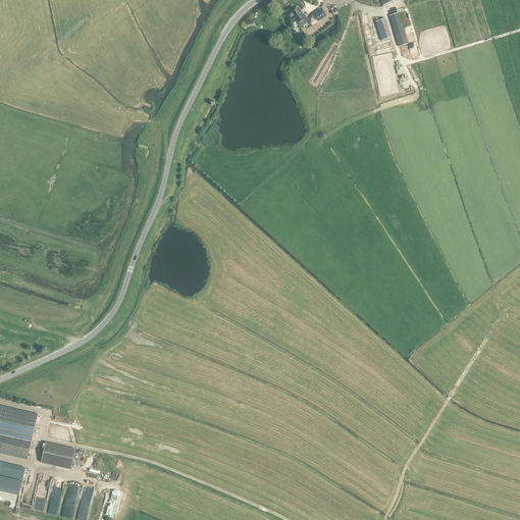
[(303,16),(296,6),(288,11),(290,14),(287,16),(290,21),(294,19),(295,21),(303,16)]
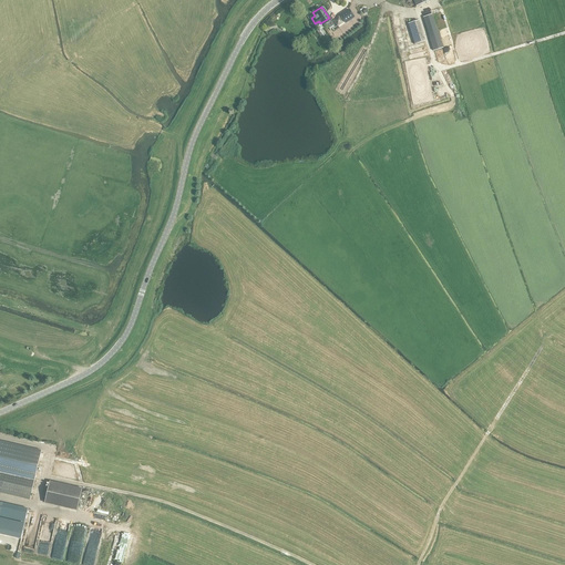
[(347,8),(338,13),(343,20),(352,14),(347,8)]
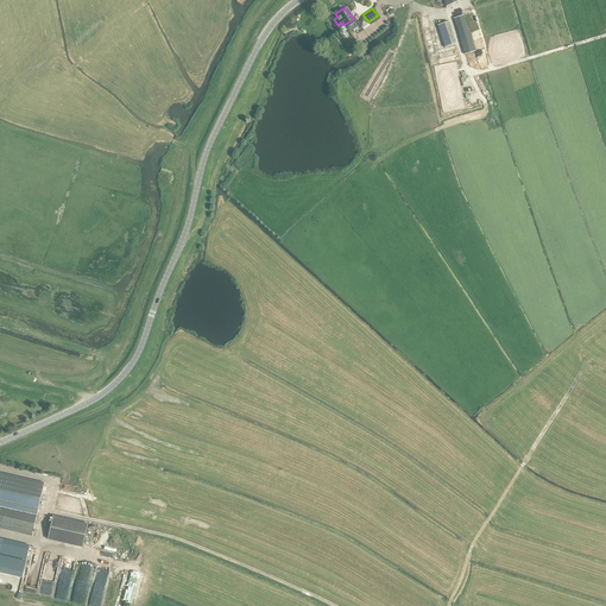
[(452,16),(462,52),(473,50),(462,12),(452,16)]
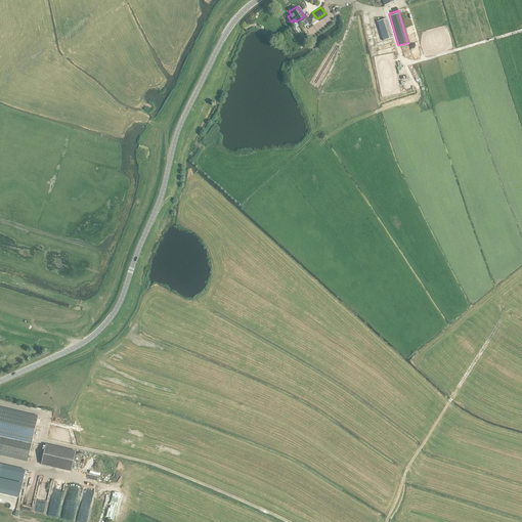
[(375,19),(381,39),(391,36),(385,16),(375,19)]
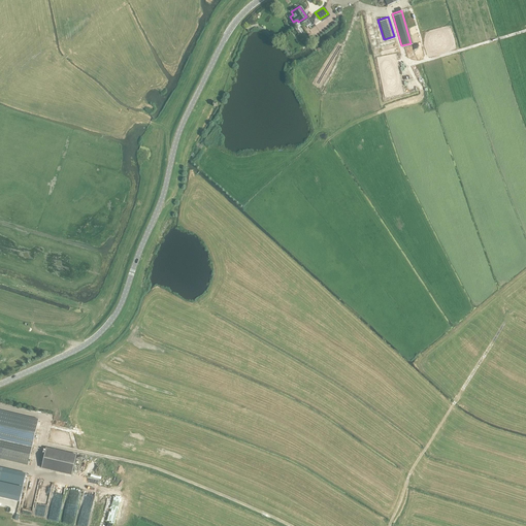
[(0,457),(26,463),(36,418),(0,408),(0,457)]
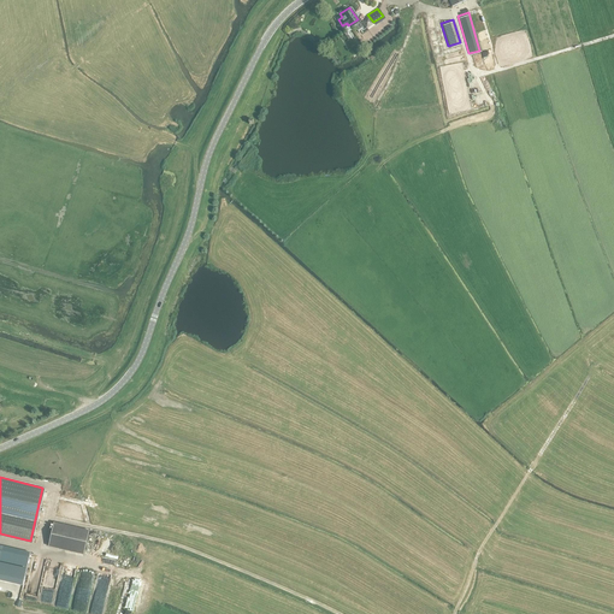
[(46,544),(82,553),(87,529),(52,520),(46,544)]
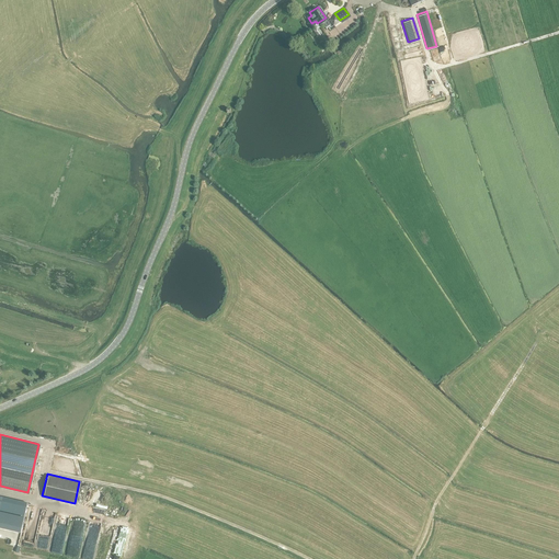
[(25,502),(0,495),(0,509),(22,514),(25,502)]
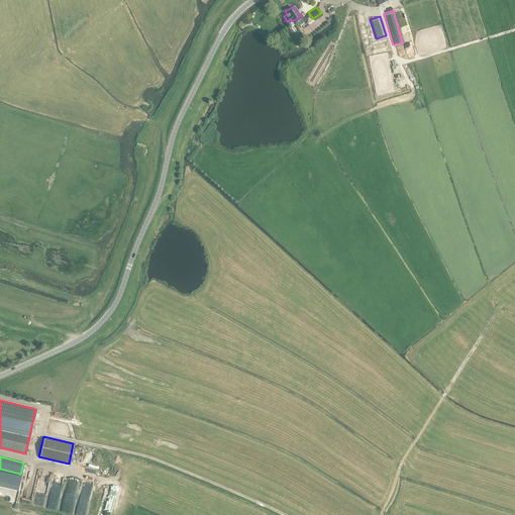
[(20,475),(0,470),(0,485),(17,489),(20,475)]
